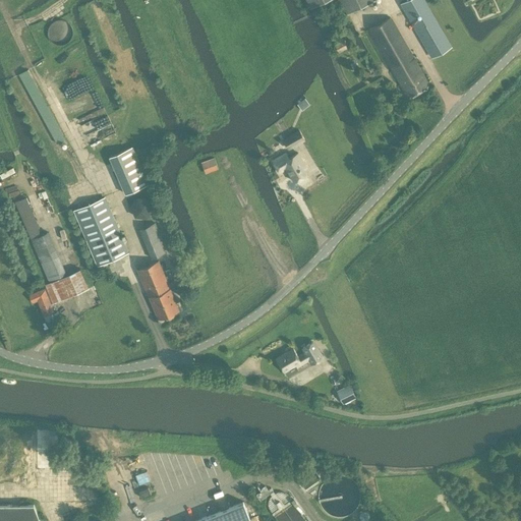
[(306,0),(310,7),(325,0),(341,0),(346,12),(372,0),(306,0)]
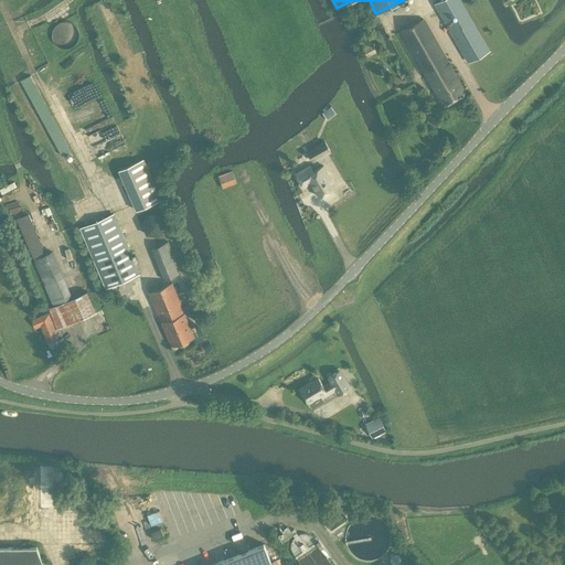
[(466,62),(467,62),(468,62),(488,51),(458,0),(440,0),(435,3),(466,62)]
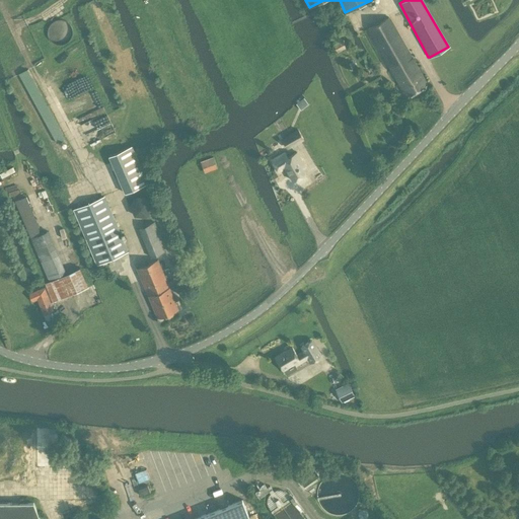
[(428,84),(428,83),(415,61),(413,57),(389,17),(367,28),(405,96),(406,96),(428,84)]
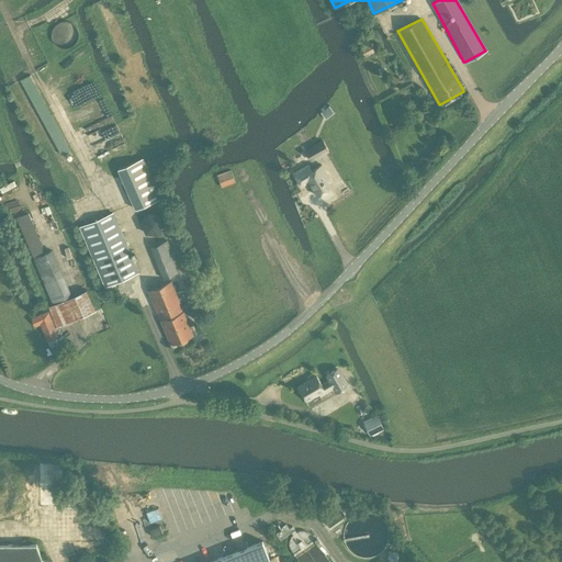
[(76,34),(76,32),(76,29),(75,27),(72,24),(70,22),(66,21),(62,21),(59,22),(58,23),(56,25),(55,27),(54,31),(55,35),(56,37),(57,38),(60,42),(64,43),(66,43),(68,42),(70,41),(72,40),(75,36),(76,34)]
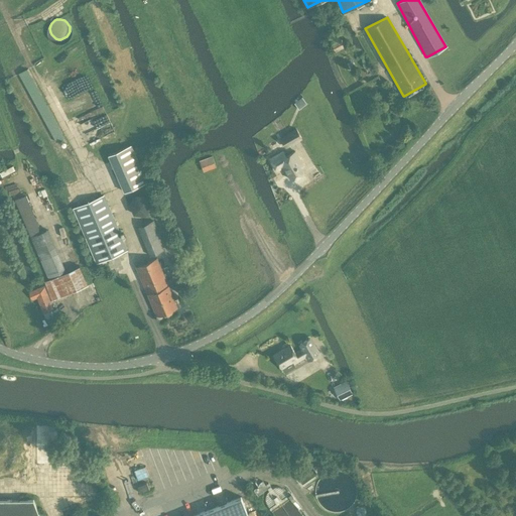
[(65,136),(28,69),(19,74),(55,141),(65,136)]
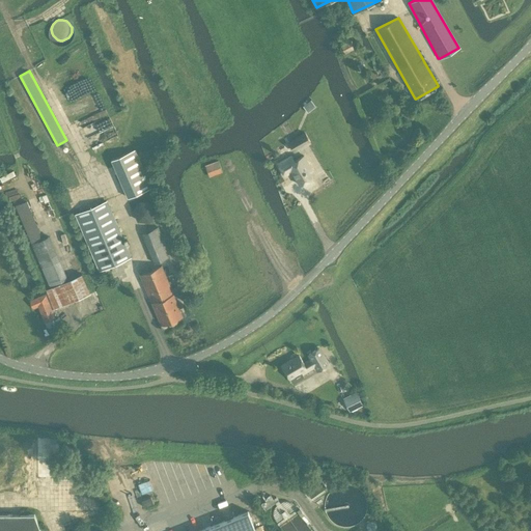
[(316,106),(312,100),(303,107),(308,113),(316,106)]
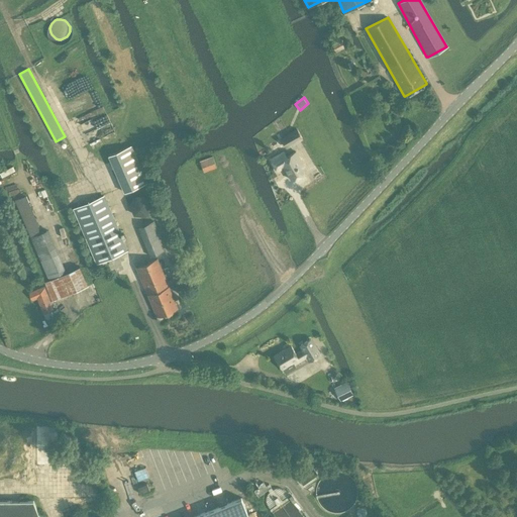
[(282,138),(287,147),(303,138),(298,129),(282,138)]
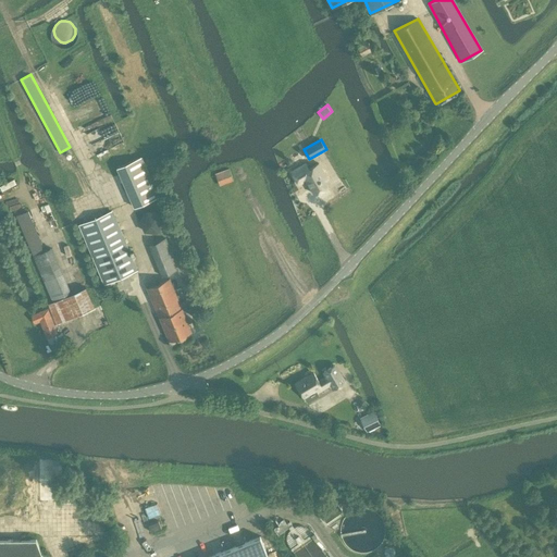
[(135,207),(159,197),(141,157),(116,166),(135,207)]
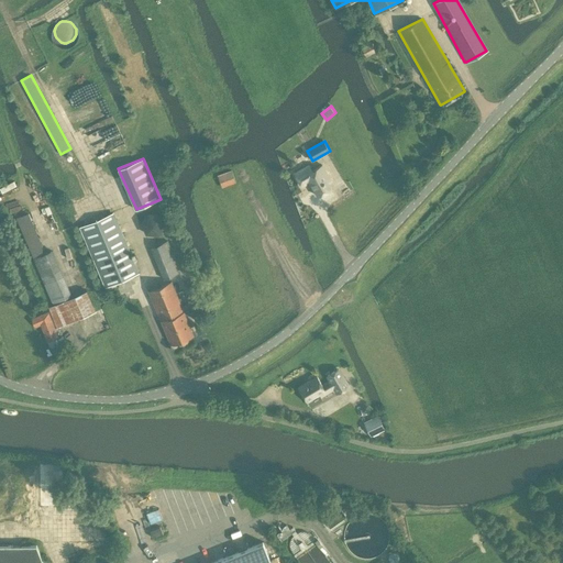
[(302,187),(310,183),(318,196),(332,188),(324,175),(327,173),(322,165),(307,174),(302,168),(295,173),(302,187)]
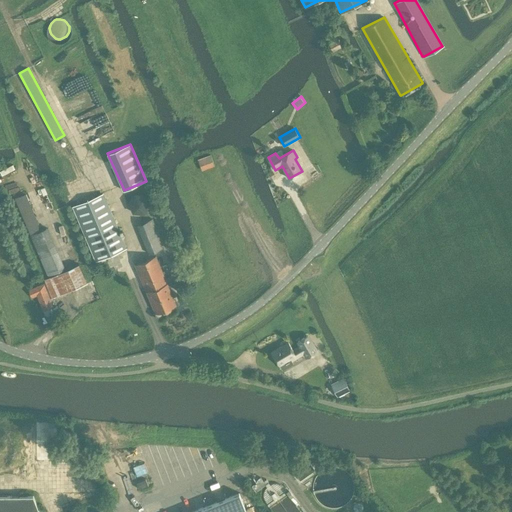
[(214,166),(211,155),(198,160),(202,170),(214,166)]
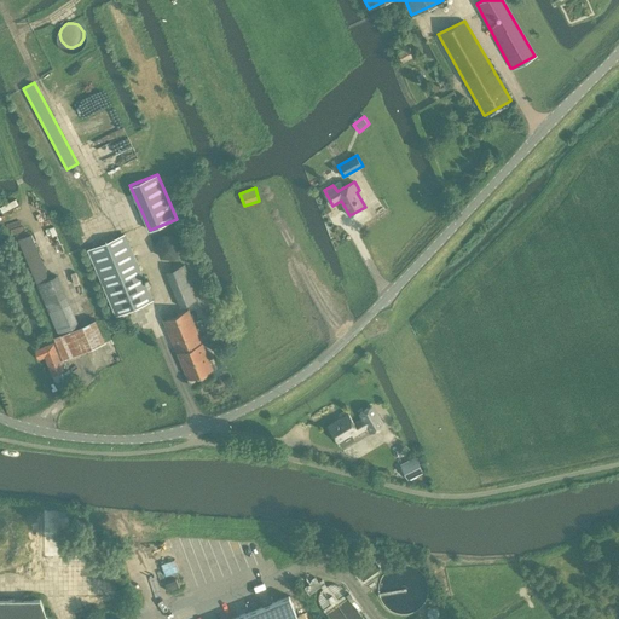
[(189,244),(189,242),(189,238),(187,235),(186,232),(184,230),(181,227),(179,226),(175,225),(172,225),(169,226),(167,226),(163,229),(161,230),(160,232),(158,235),(157,238),(157,242),(157,246),(158,248),(160,250),(161,253),(165,255),(167,256),(172,258),(174,258),(180,256),(183,255),(185,253),(186,250),(187,248),(189,244)]
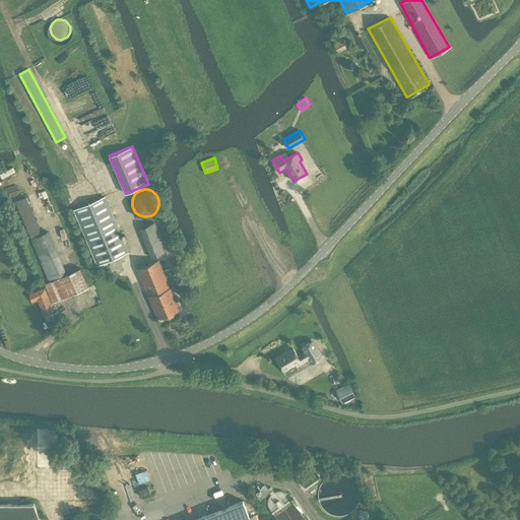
[(98,265),(128,253),(105,197),(74,209),(98,265)]
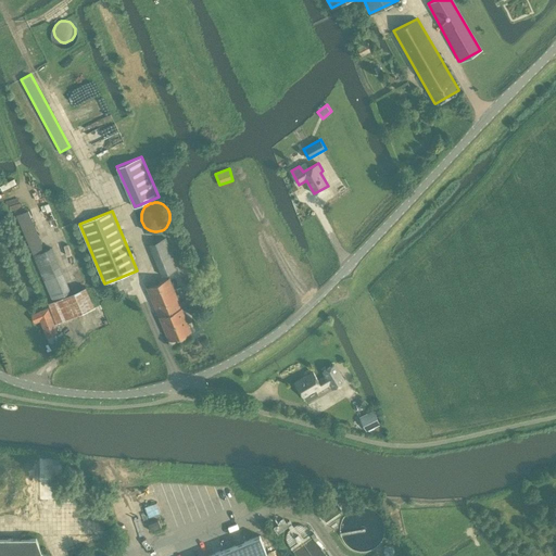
[(165,238),(149,244),(162,275),(178,268),(165,238)]
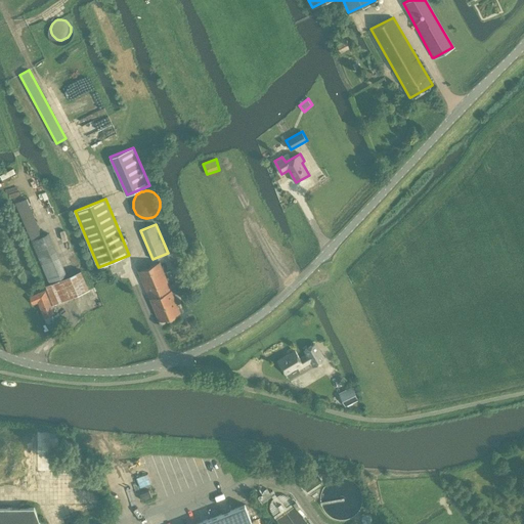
[(39,237),(32,241),(49,281),(67,274),(49,233),(41,236),(39,237)]
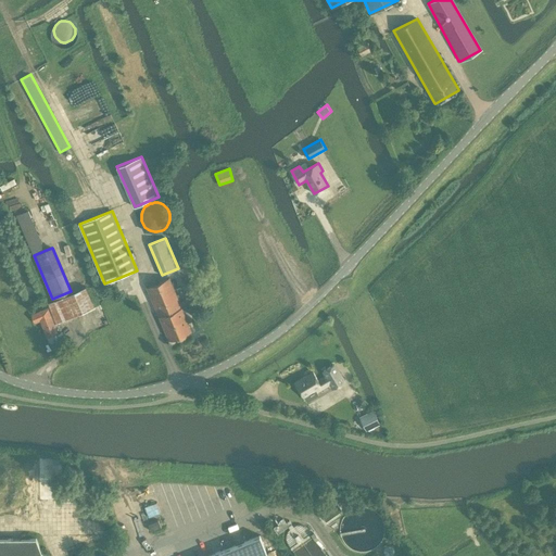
[(190,330),(182,311),(196,305),(192,298),(179,303),(168,278),(147,287),(169,339),(190,330)]
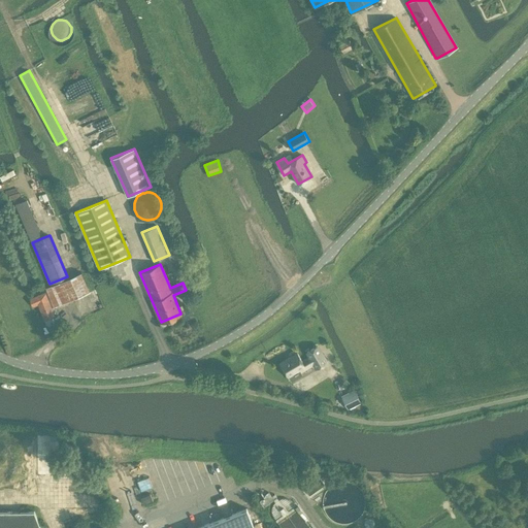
[(52,308),(54,307),(90,291),(81,272),(67,277),(67,276),(50,284),(50,286),(45,288),(47,292),(30,298),(33,306),(38,304),(44,320),(55,316),(52,308)]
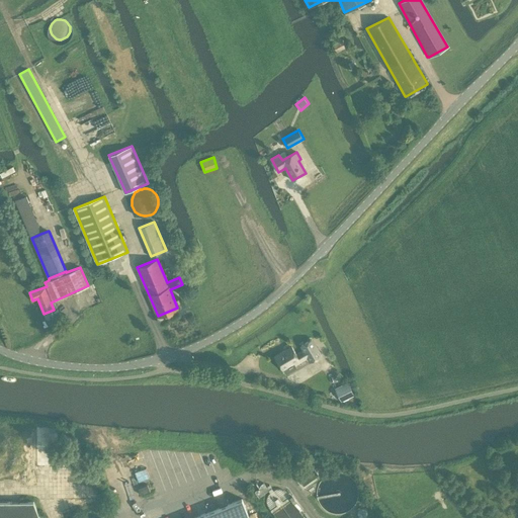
[(292,345),(274,355),(283,370),(285,374),(296,367),(295,365),(307,358),(309,362),(322,355),(313,338),(299,345),(303,350),(296,353),(292,345)]
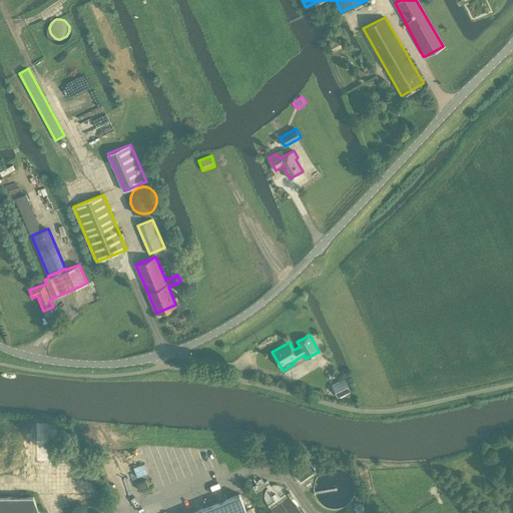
[(333,386),(338,397),(350,392),(349,388),(345,380),(333,386)]
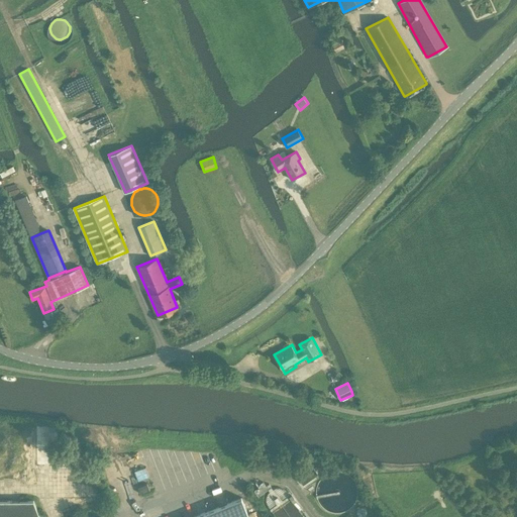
[(140,495),(149,491),(147,484),(137,488),(140,495)]
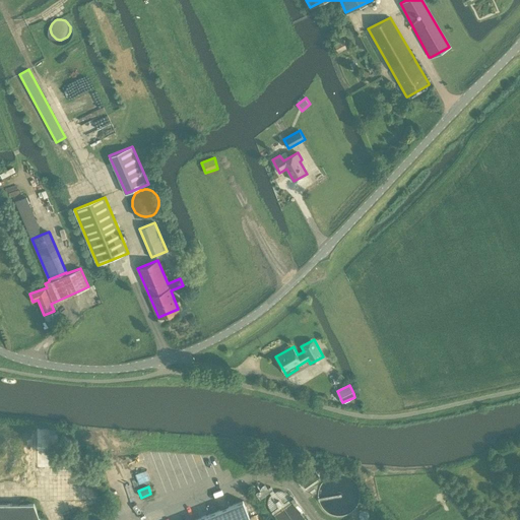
[(211,519),(250,519),(243,501),(209,514),(211,519)]
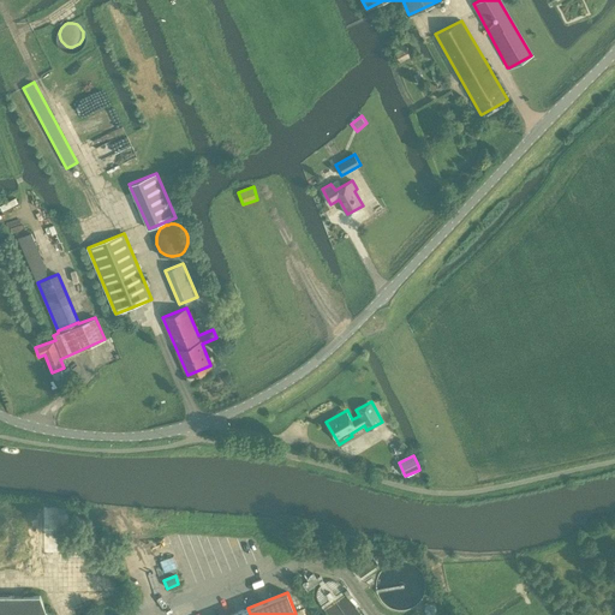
[(0,614),(49,614),(42,595),(0,610),(0,614)]
